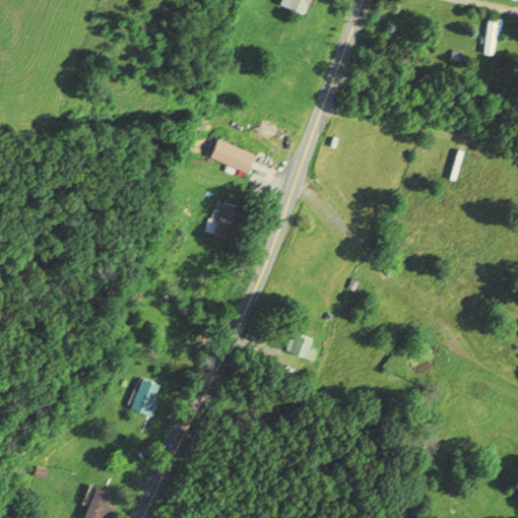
[(282,0),(282,5),(309,12),(312,0),(282,0)]
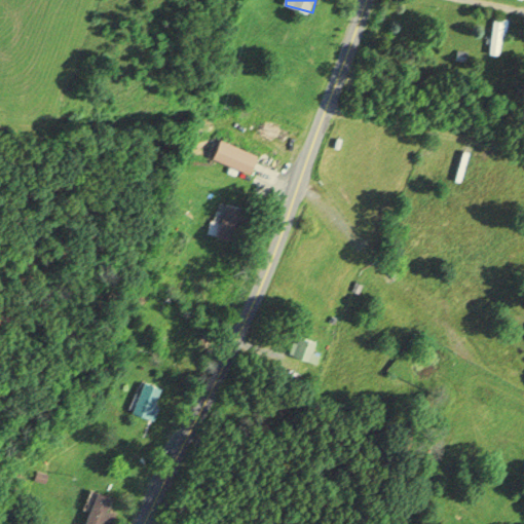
[(498,57),(506,20),(493,16),(486,53),(498,57)]
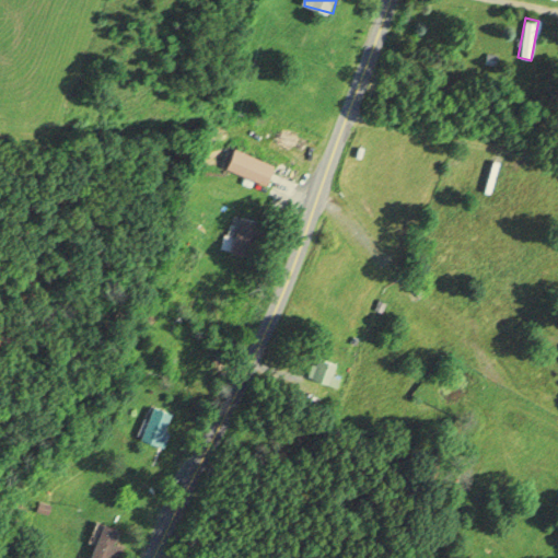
[(268,187),(277,167),(236,150),(228,170),(268,187)]
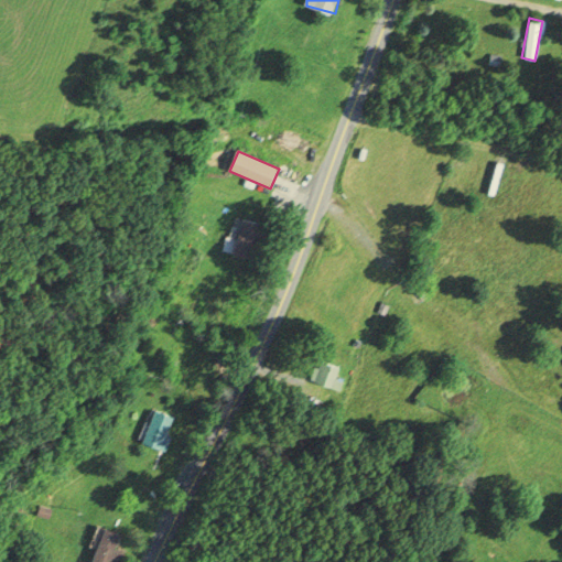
[(488,194),(495,196),(504,164),(497,162),(488,194)]
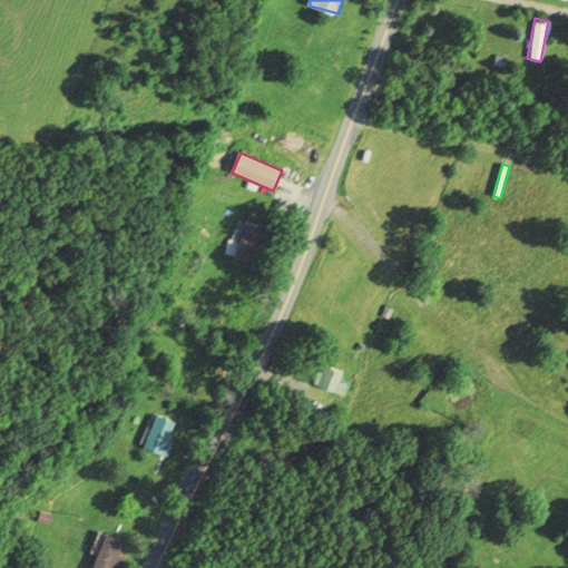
[(226,253),(254,261),(263,227),(245,223),(238,250),(228,246),(226,253)]
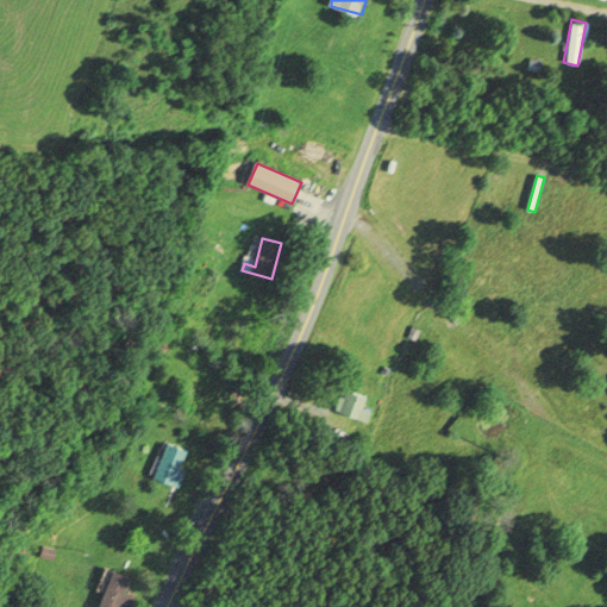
[(362,415),(362,394),(342,394),(342,415),(362,415)]
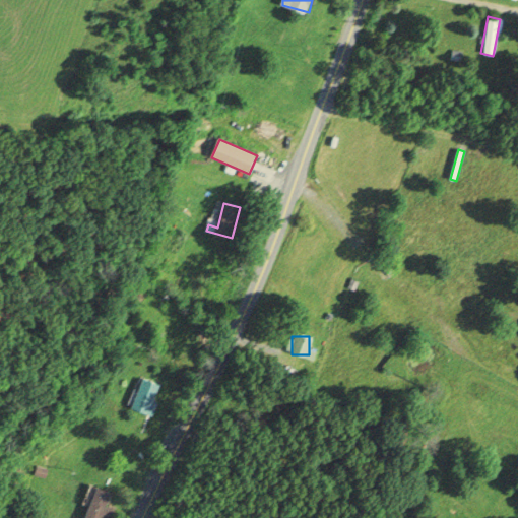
[(154,383),(138,381),(135,409),(150,411),(154,383)]
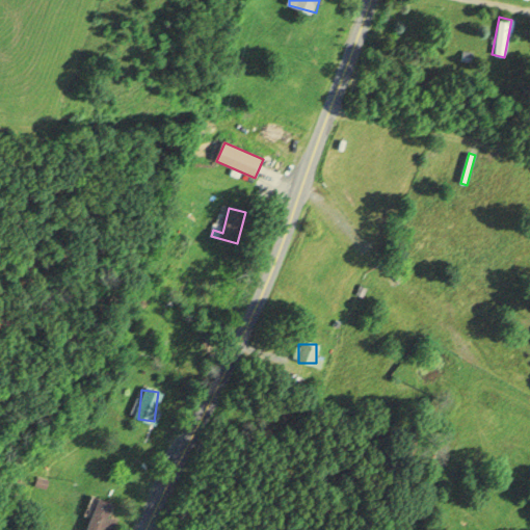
[(112,529),(115,521),(108,519),(112,503),(98,499),(86,529),(112,529)]
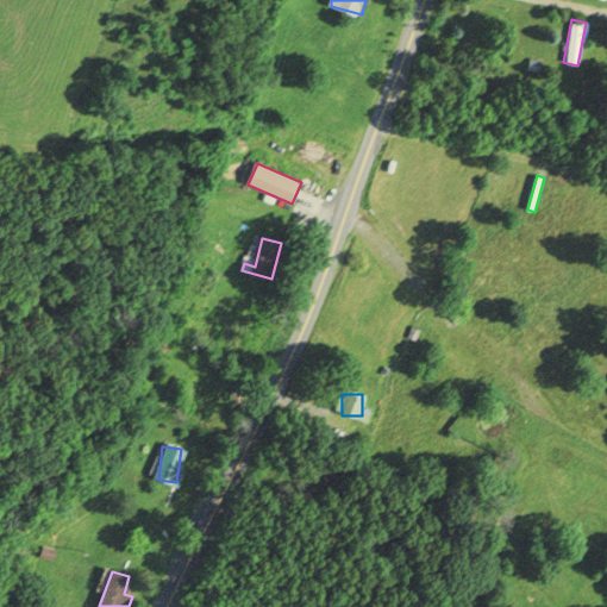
All buildings are outlined.
